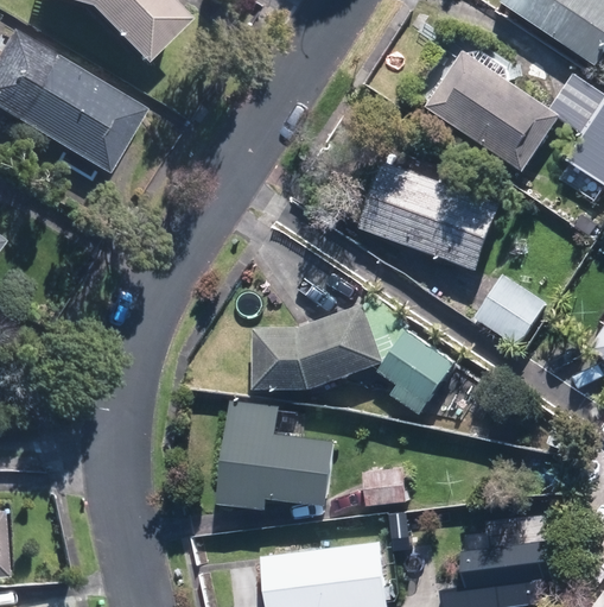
[(129,65),(176,19),(157,0),(49,0),(71,6),(129,65)]
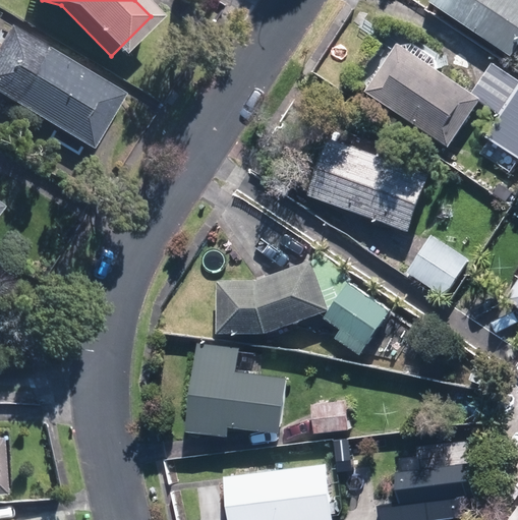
[(517,0),(432,0),(429,3),(512,57),(517,47),(517,0)]
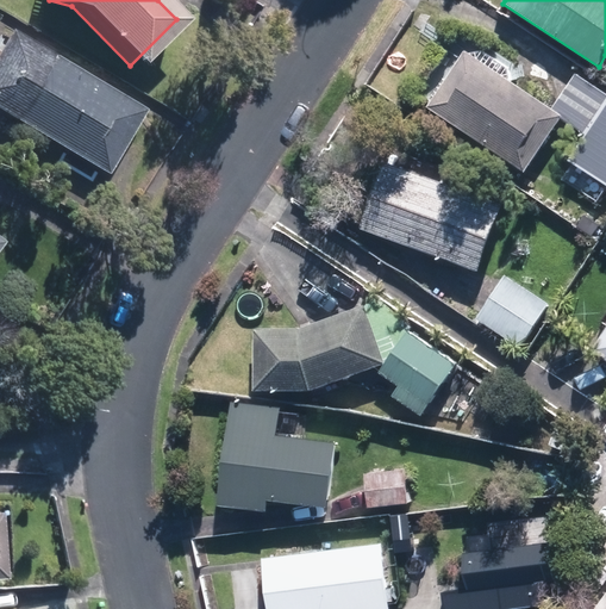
[(0,118),(102,175),(138,110),(2,35),(0,39),(0,118)]
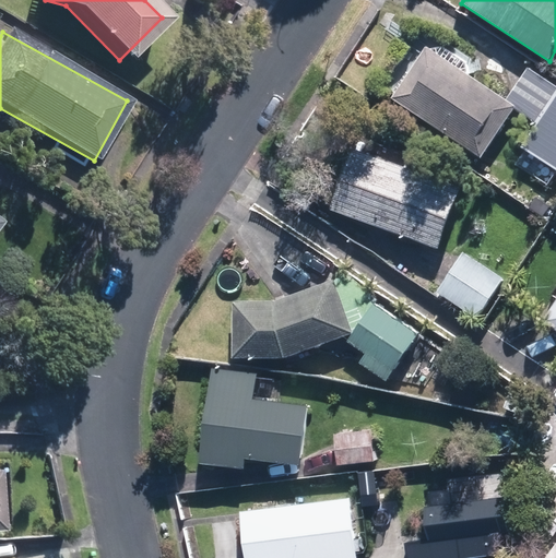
[(424,48),(390,98),(481,158),(515,109),(424,48)]
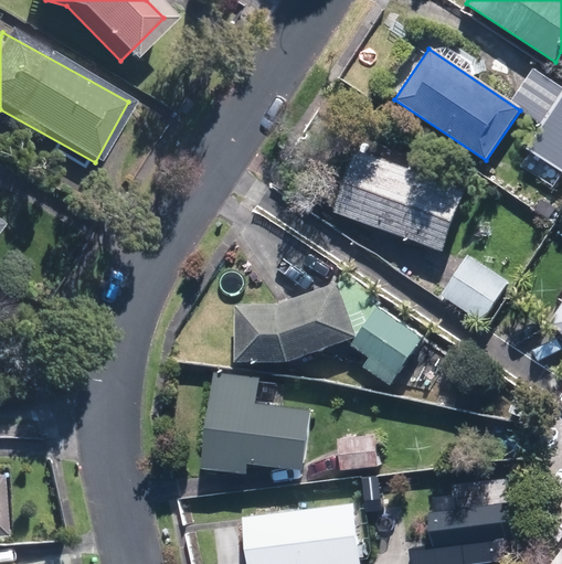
[(561,172),(561,96),(527,151),(561,172)]
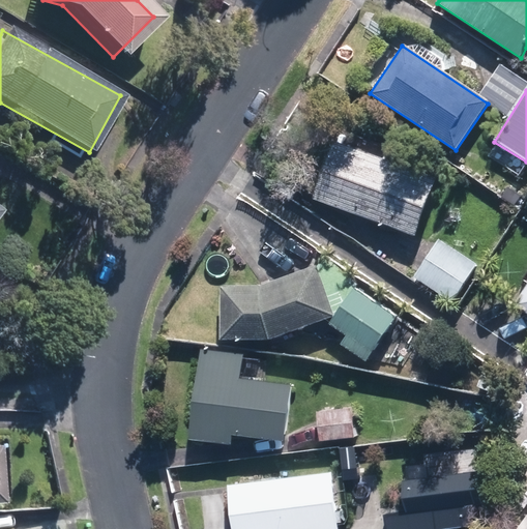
[(311,199),(415,236),(437,178),(332,141),(311,199)]
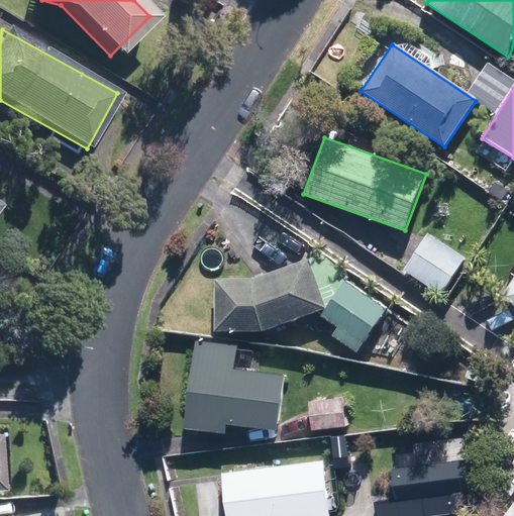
[(466,256),(426,232),(403,271),(441,294),(466,256)]
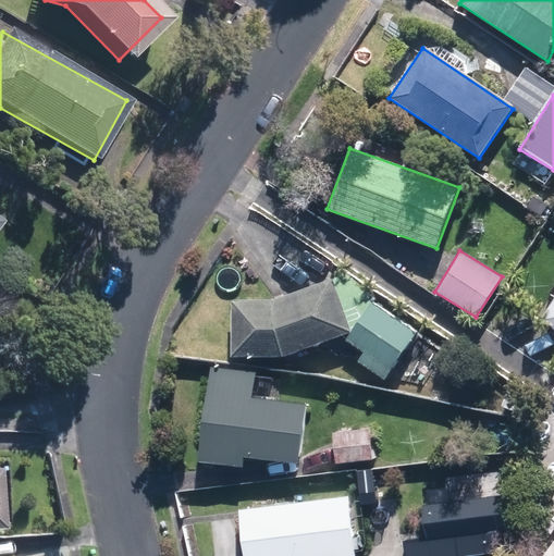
[(349,330),(331,279),(273,299),(231,299),(230,354),(281,355),(349,330)]
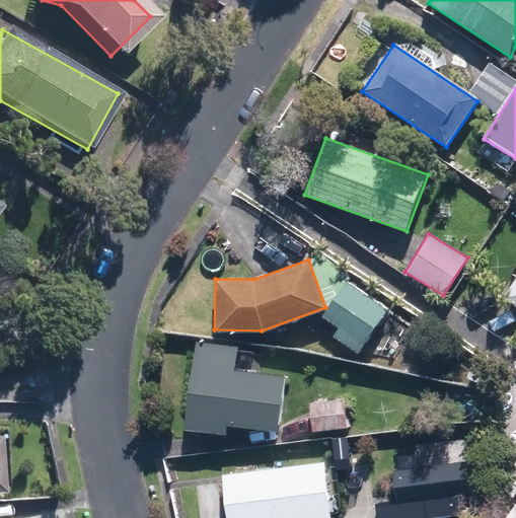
[(515,277),(504,297),(515,304),(515,277)]
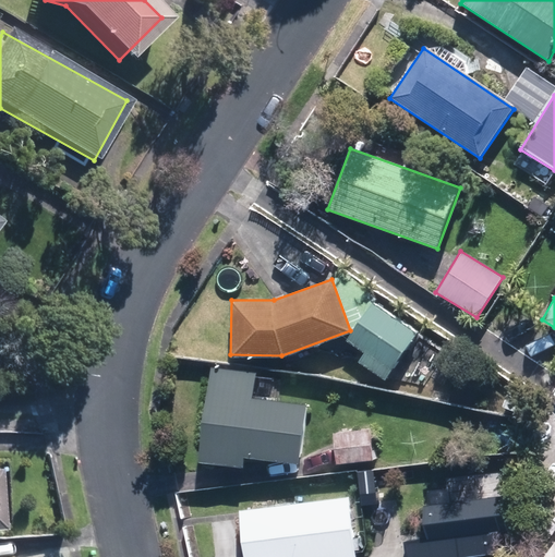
[(415,333),(371,303),(346,341),(363,352),(356,363),(383,380),(389,372),(415,333)]
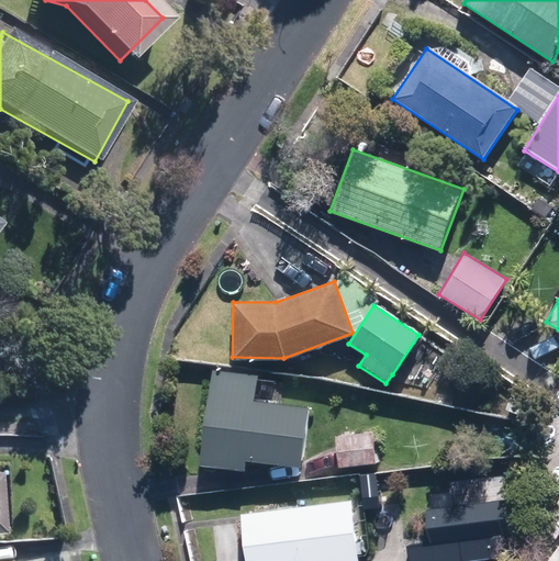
[(309,406),(253,400),(256,376),(209,370),(197,463),(244,469),(245,460),(301,467),(309,406)]
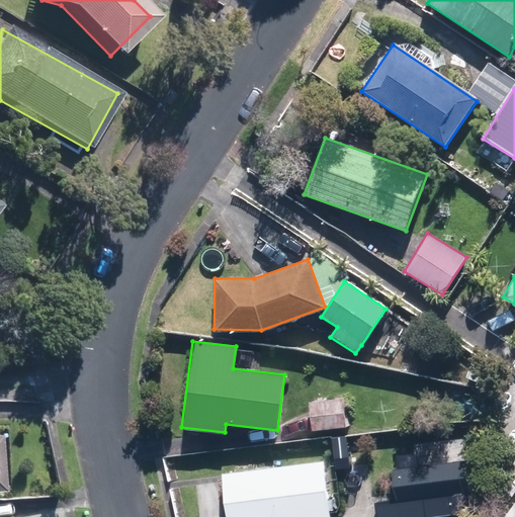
[(372,437),(375,465),(420,460),(417,433),(372,437)]
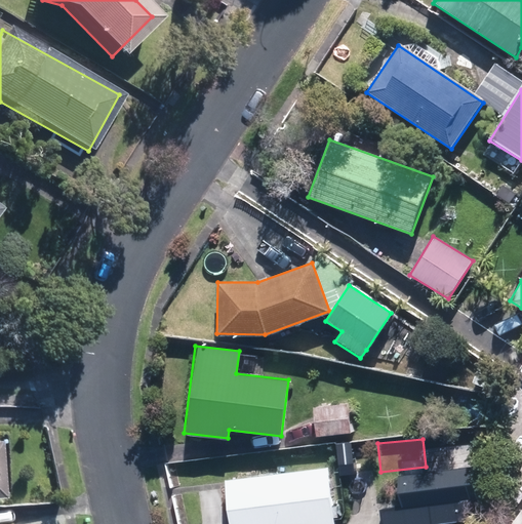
[(334,523),(328,466),(224,477),(229,523),(334,523)]
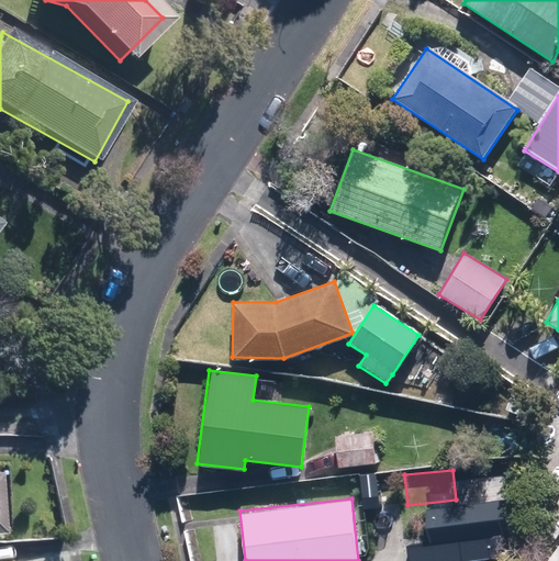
[(558,560),(558,545),(548,560),(558,560)]
